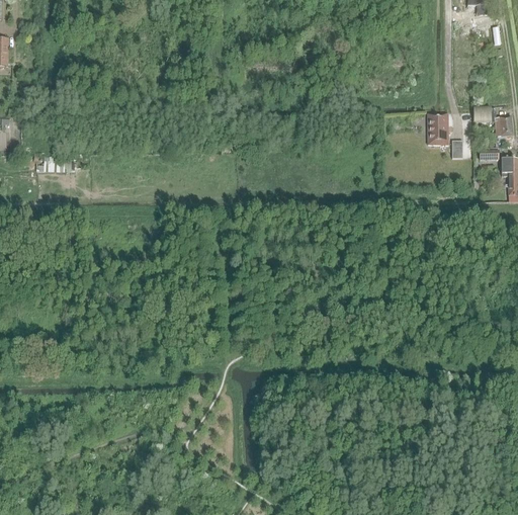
[(467,4),(476,5),(483,5),(483,21),(489,21),(489,4),(487,4),(487,0),(467,0),(466,5),(467,5),(467,4)]
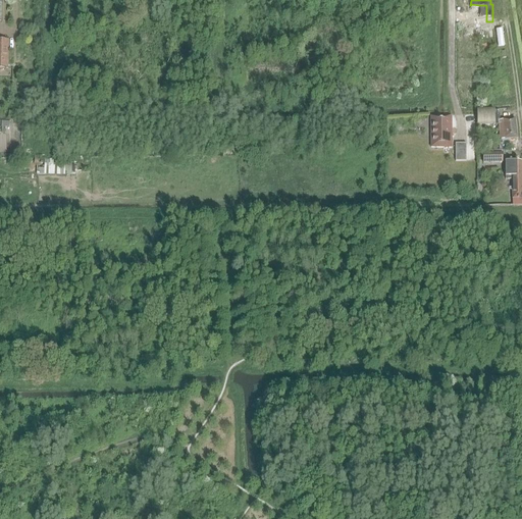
[(0,65),(9,65),(9,38),(0,37),(0,65)]
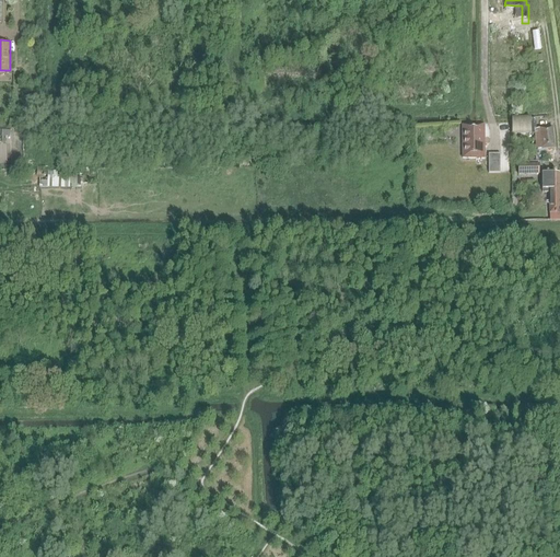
[(553,135),(552,125),(534,127),(534,117),(531,117),(511,117),(512,131),(531,131),(535,131),(535,137),(553,135)]
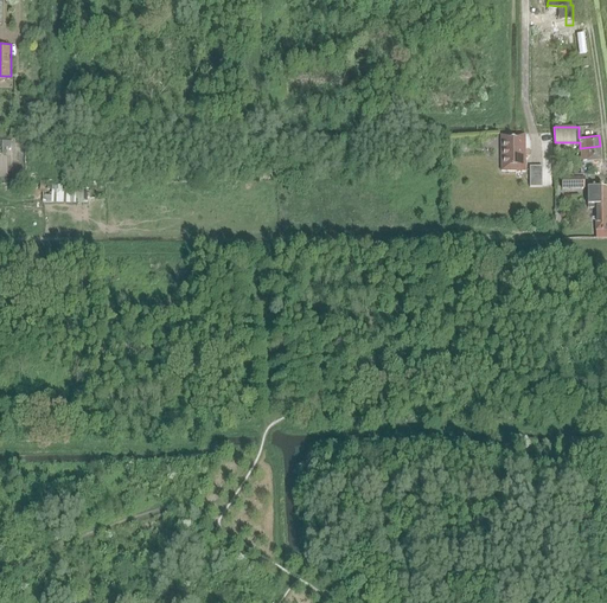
[(500,168),(525,168),(525,132),(500,133),(500,168)]
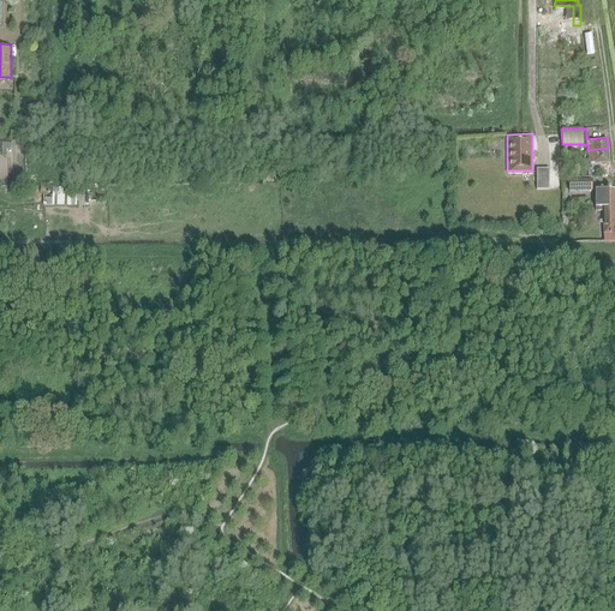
[(608,148),(587,150),(589,161),(609,160),(608,148)]
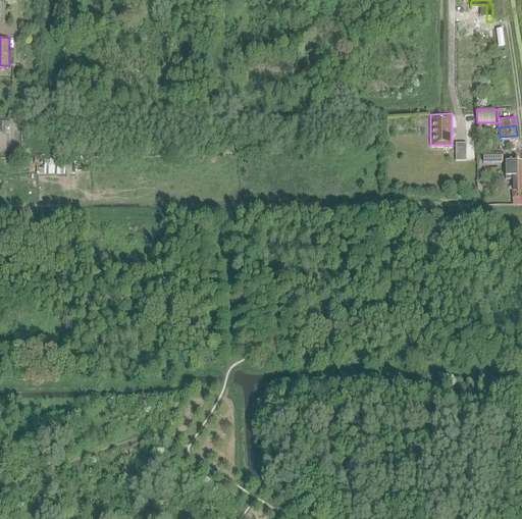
[(466,158),(466,141),(455,141),(455,158),(466,158)]
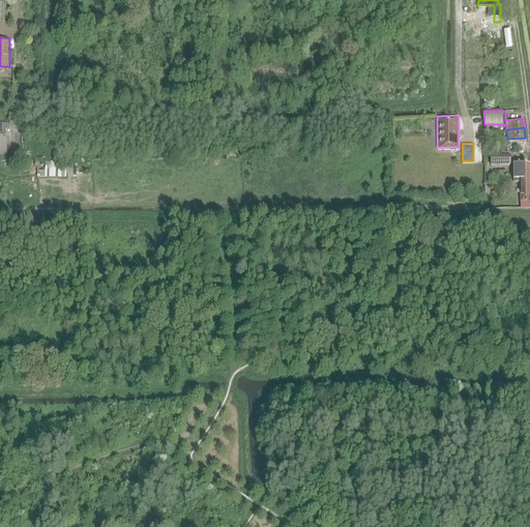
[(510,163),(510,153),(491,152),(491,162),(510,163)]
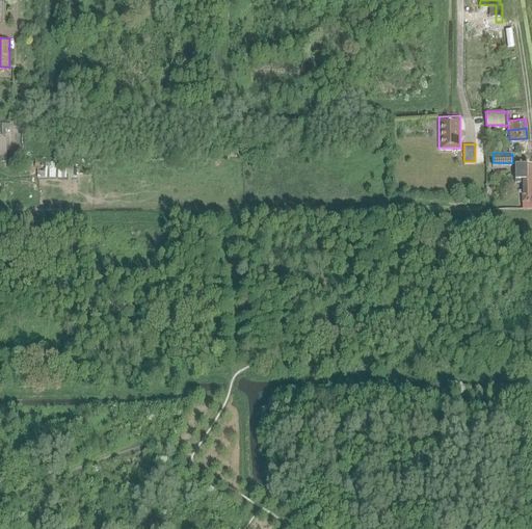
[(61,159),(34,158),(34,164),(45,164),(45,177),(72,177),(73,166),(61,166),(61,159)]
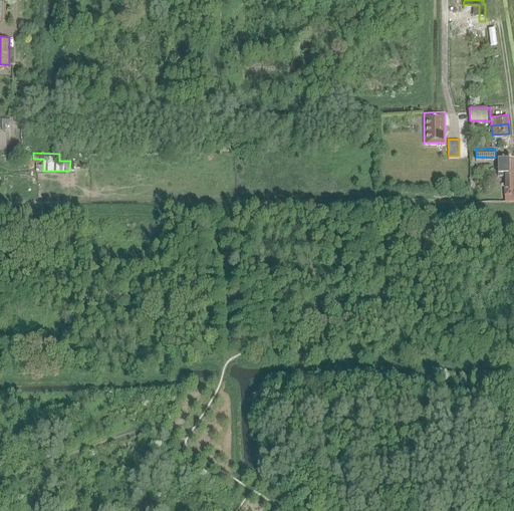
[(513,199),(513,157),(498,158),(499,172),(503,172),(505,200),(513,199)]
